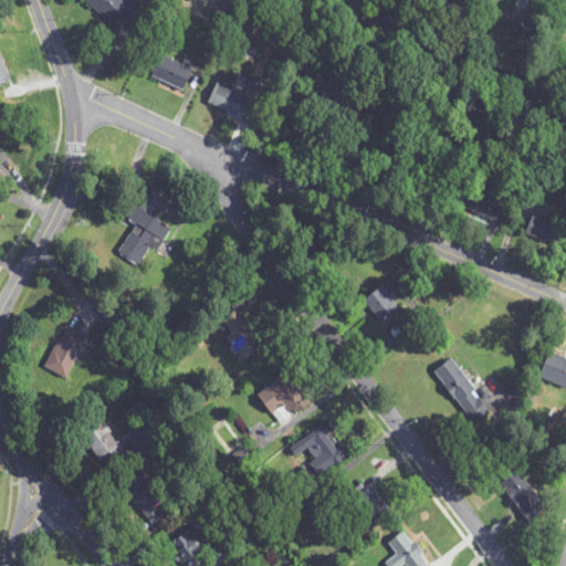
[(83,0),(115,28),(123,19),(133,28),(148,9),(137,0),(83,0)]
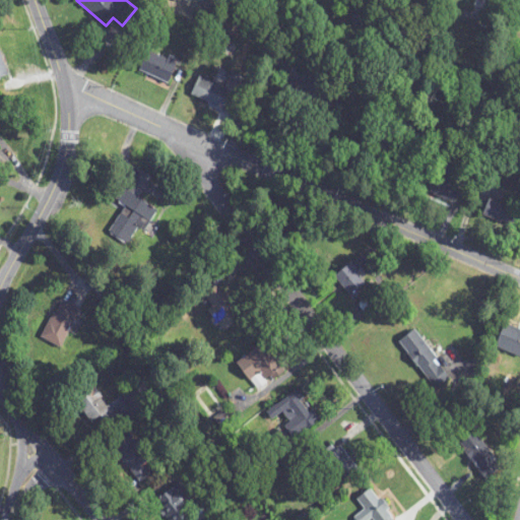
[(0,50),(0,78),(8,77),(1,50),(0,50)]
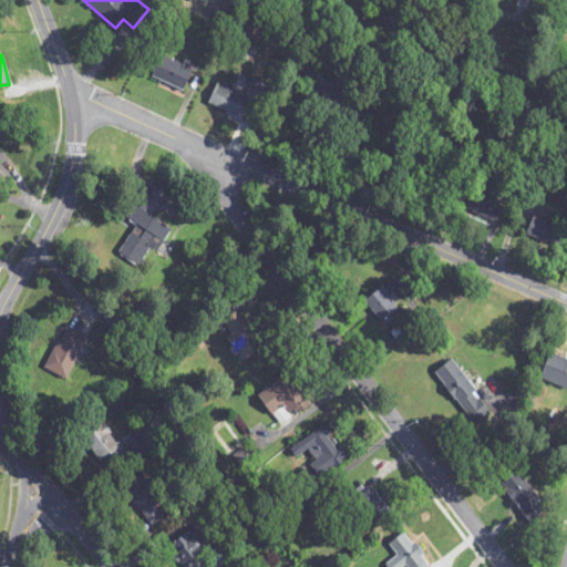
[(217,85),(209,109),(256,123),(268,85),(251,80),(247,94),(217,85)]
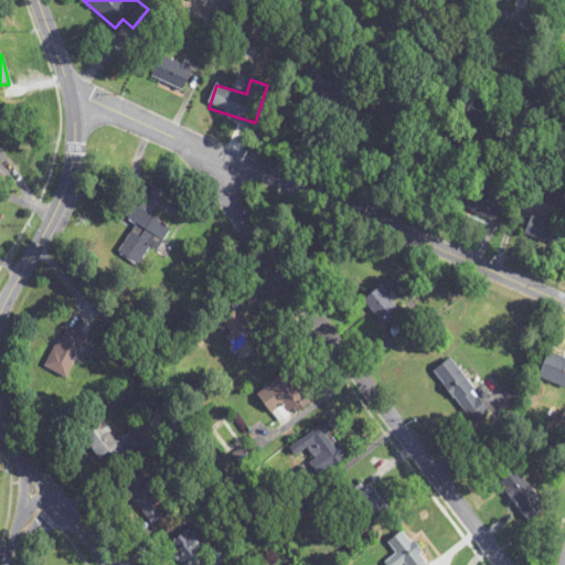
[(150,215),(166,193),(149,182),(126,217),(137,224),(119,252),(140,266),(151,248),(157,252),(171,230),(150,215)]
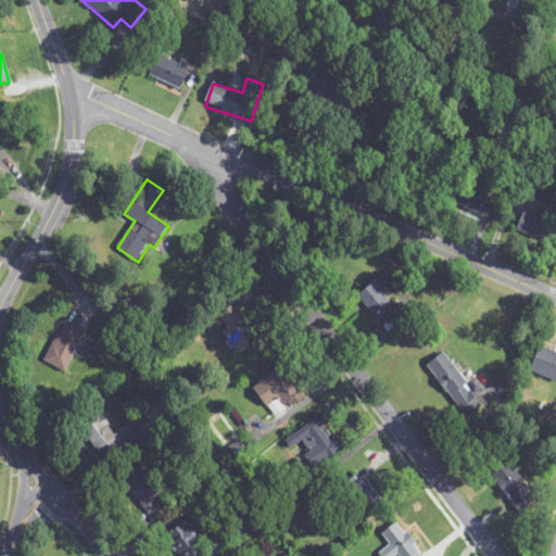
[(482,218),(492,199),(459,182),(450,203),(482,218)]
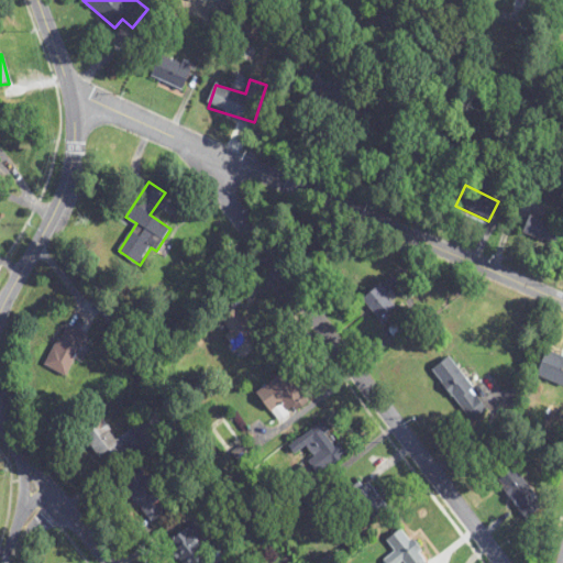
[(558,245),(560,223),(526,219),(523,240),(558,245)]
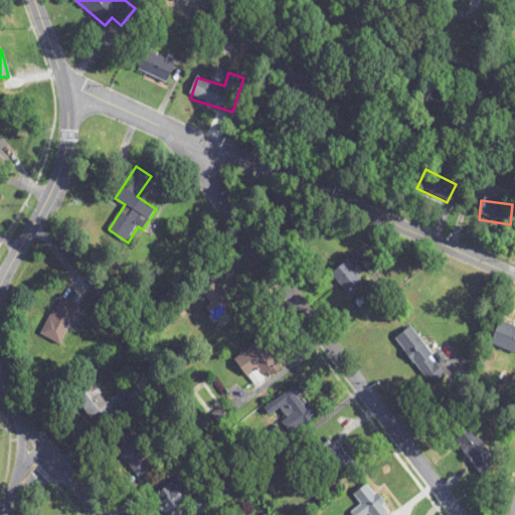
[(365,285),(348,262),(332,274),(349,297),(365,285)]
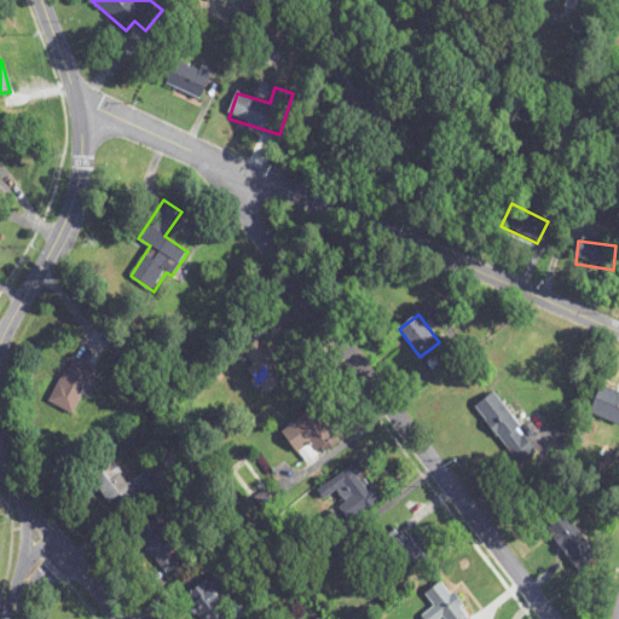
[(246,370),(264,398),(288,382),(261,341),(244,353),(253,365),(246,370)]
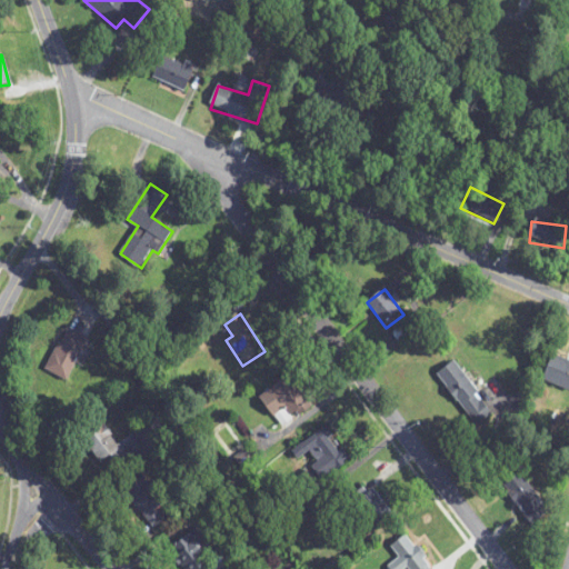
[(88,343),(67,331),(45,369),(66,381),(88,343)]
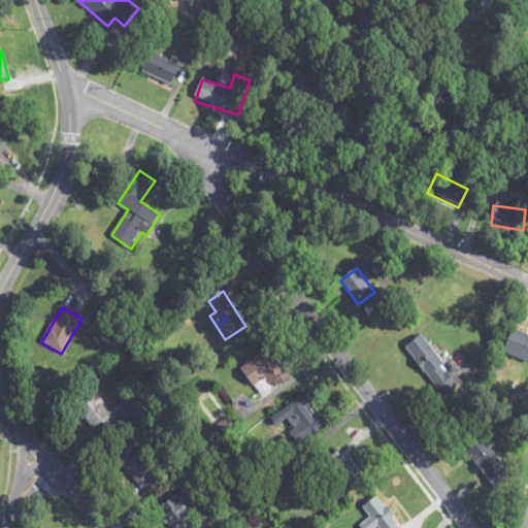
[(527,362),(527,334),(514,329),(503,352),(527,362)]
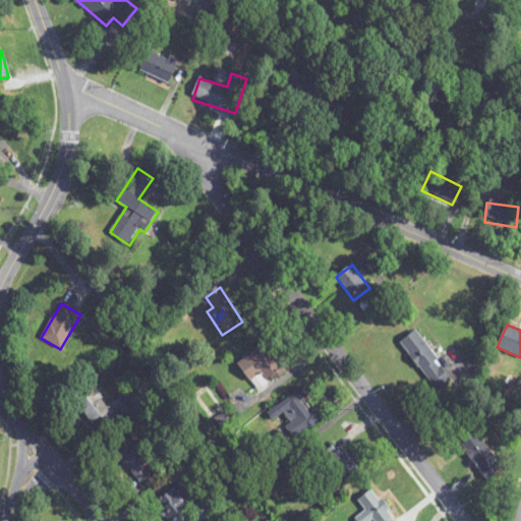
[(435,391),(451,380),(417,331),(401,342),(435,391)]
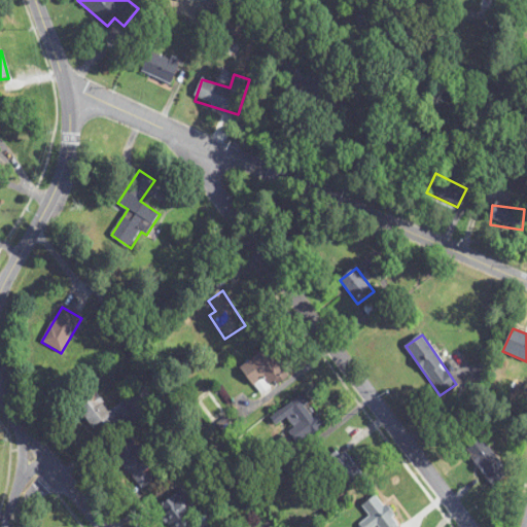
[(262,379),(269,387),(286,376),(268,349),(240,367),(253,386),(262,379)]
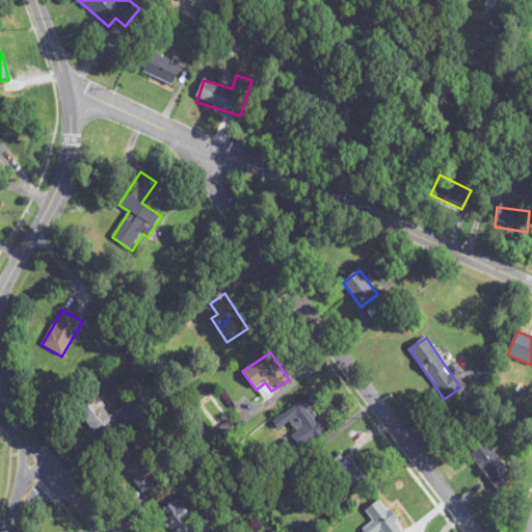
[(96,434),(101,430),(107,440),(132,421),(122,407),(110,416),(94,394),(76,407),(96,434)]
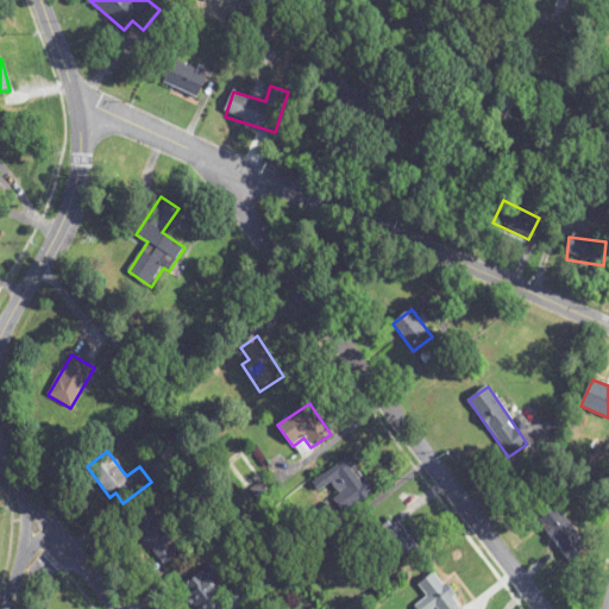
[(374,494),(351,457),(315,479),(338,515),(374,494)]
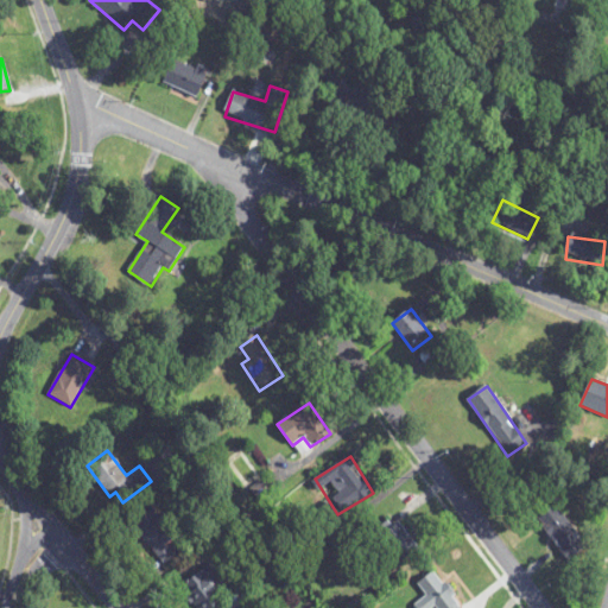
[(588,548),(557,505),(537,519),(568,562),(588,548)]
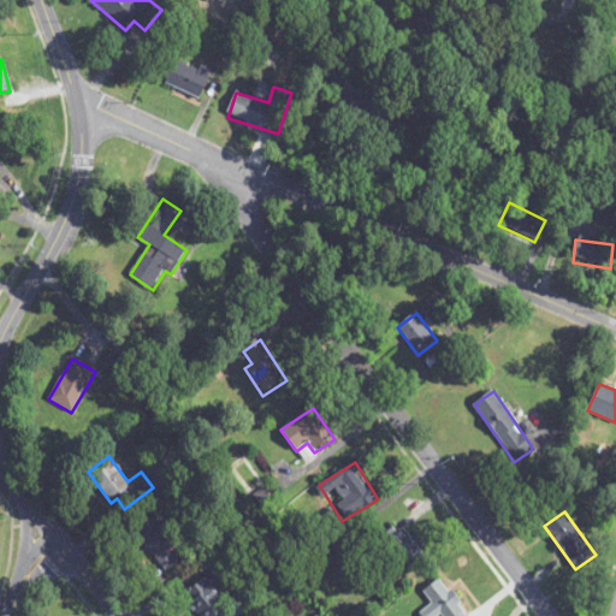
[(164,526),(150,514),(130,534),(166,569),(181,555),(158,532),(164,526)]
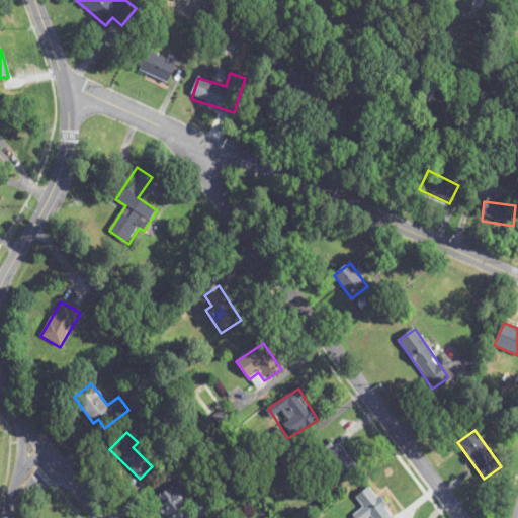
[(357,465),(339,446),(325,459),(342,480),(357,465)]
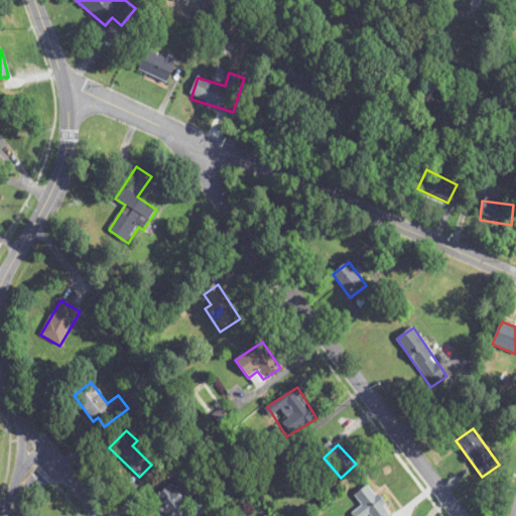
[(166,515),(182,515),(191,509),(180,497),(188,491),(178,480),(153,501),(166,515)]
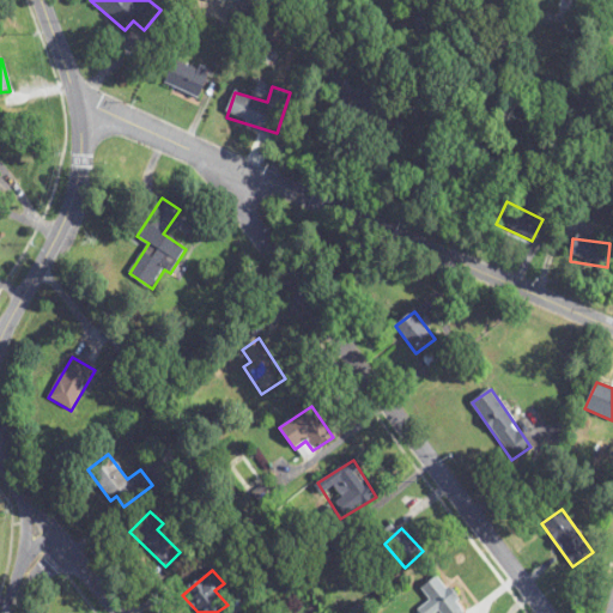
[(420,590),(425,598),(416,606),(422,612),(434,612),(437,611),(439,612),(477,612),(475,610),(471,612),(466,612),(438,576),(420,590)]
